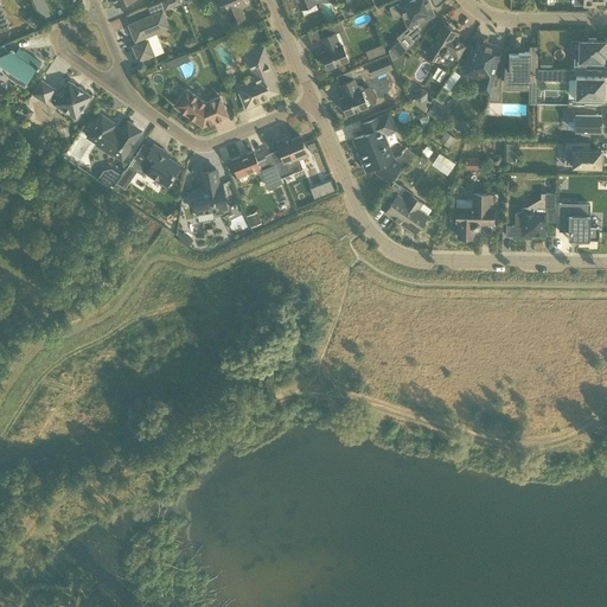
[(44,0),(32,0),(42,19),(51,16),(44,0)]
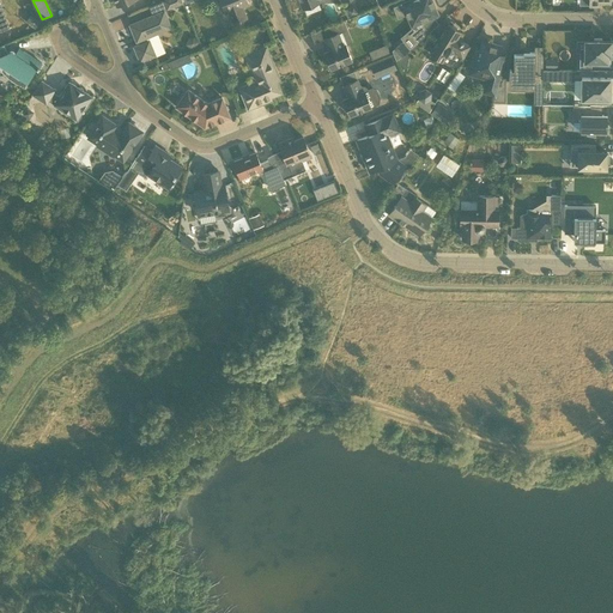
[(168,10),(183,4),(182,0),(164,0),(163,1),(168,10)]
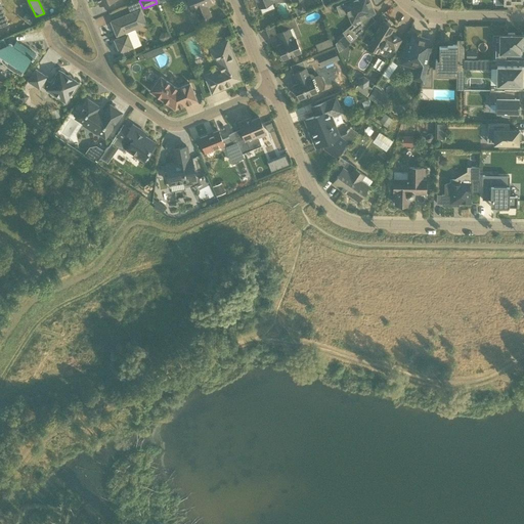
[(188,0),(193,10),(193,11),(195,10),(199,18),(200,20),(211,15),(207,6),(213,4),(211,0),(188,0)]
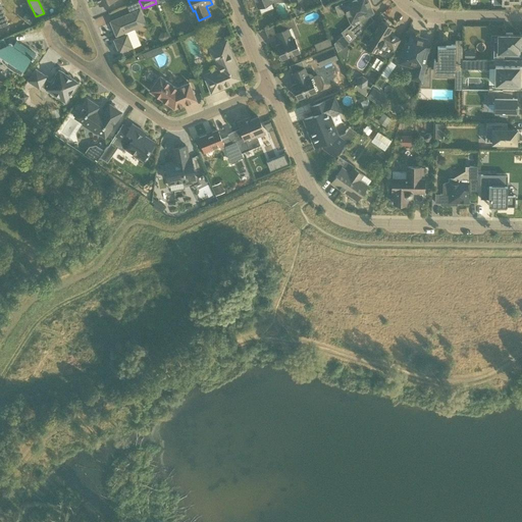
[(247,9),(256,5),(254,0),(244,0),(247,9)]
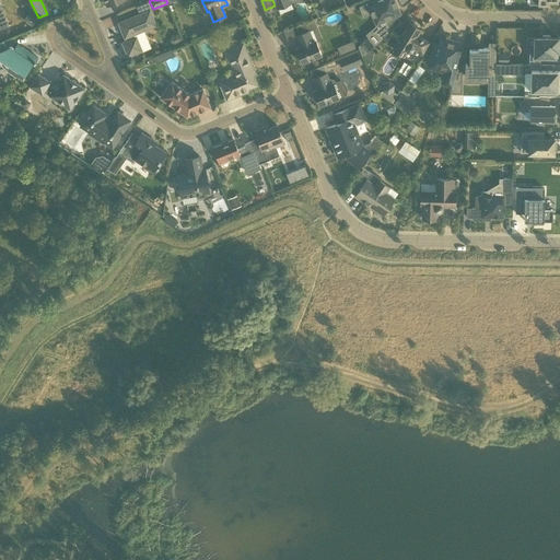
[(385,21),(391,19),(401,14),(398,8),(397,8),(395,3),(396,3),(395,0),(375,0),(366,3),(376,25),(377,25),(378,28),(374,32),(381,39),(392,30),(387,24),(385,21)]
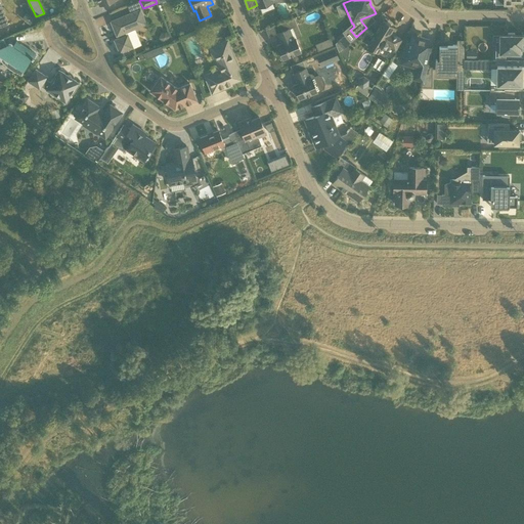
[(0,27),(8,24),(4,12),(0,2),(0,27)]
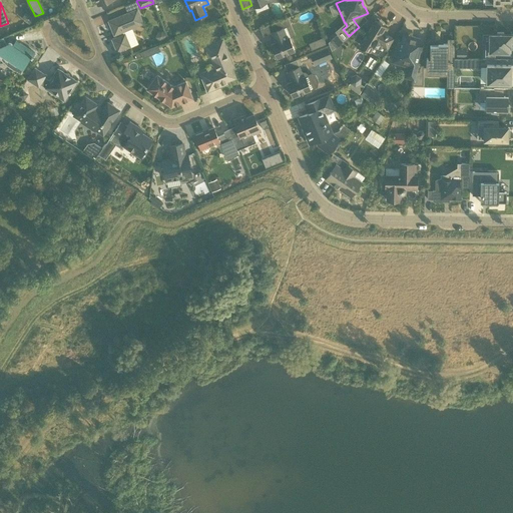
[(290,8),(293,14),(294,14),(300,11),(297,5),(290,8)]
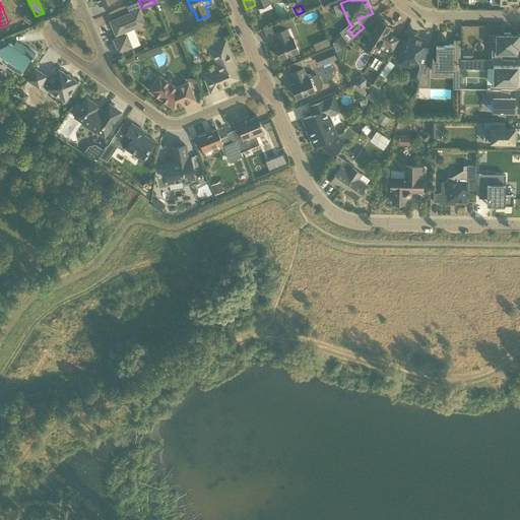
[(139,9),(110,21),(113,27),(114,27),(115,29),(114,29),(115,31),(116,31),(117,35),(116,35),(116,36),(117,36),(118,38),(114,40),(119,53),(132,48),(126,31),(145,23),(139,9)]
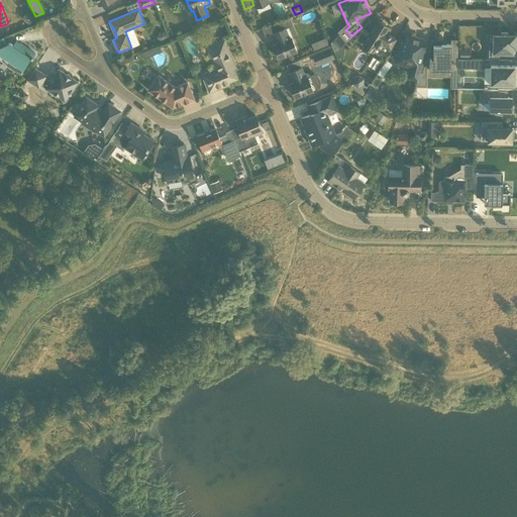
[(28,14),(23,20),(30,24),(34,18),(28,14)]
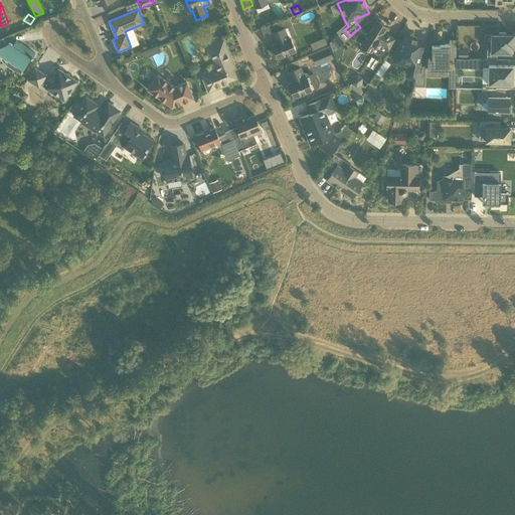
[(272,24),(276,31),(285,28),(292,24),(289,17),(272,24)]
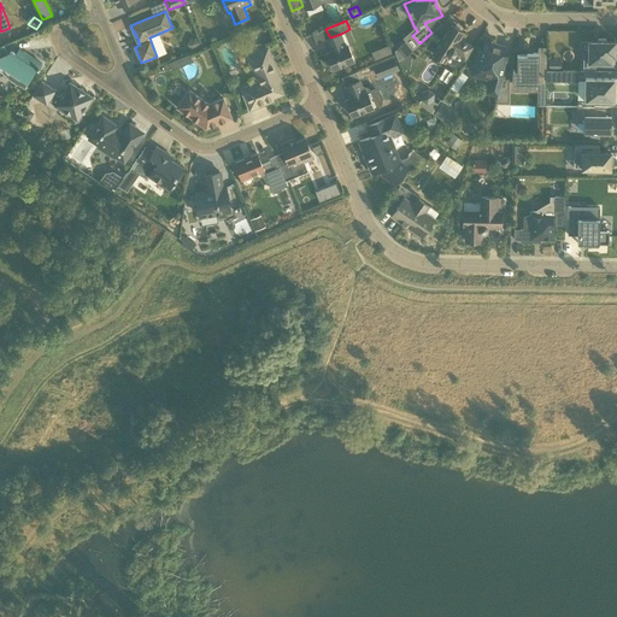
[(454,68),(462,66),(474,47),(460,39),(464,33),(452,24),(433,54),(454,68)]
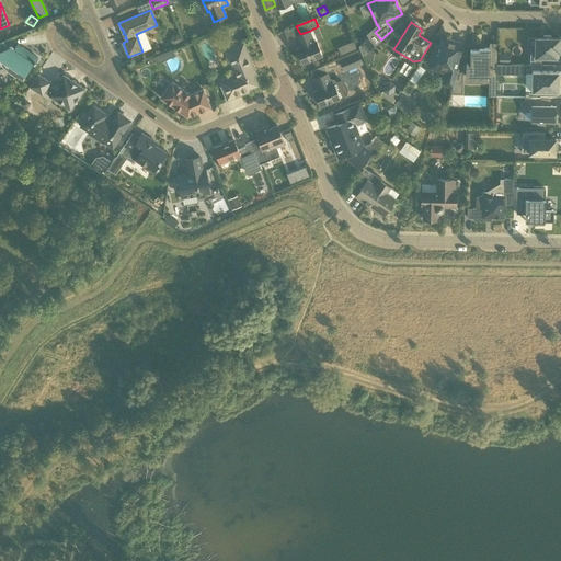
[(300,34),(297,36),(299,43),(301,43),(302,46),(297,48),(304,64),(322,56),(317,41),(315,42),(310,31),(300,34)]
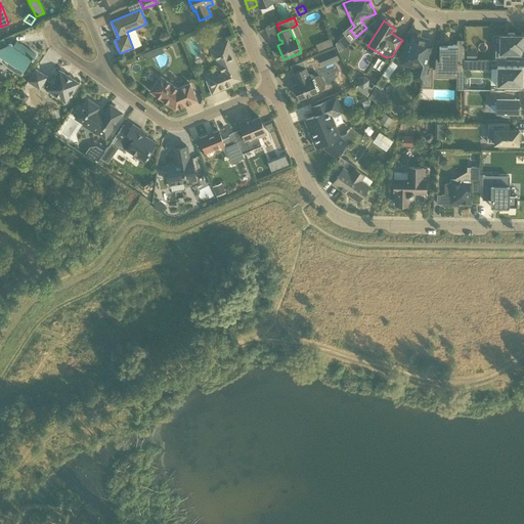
[(495,58),(506,58),(506,53),(520,54),(520,47),(522,47),(522,45),(523,44),(523,38),(523,35),(515,35),(515,33),(508,33),(508,35),(500,35),(499,44),(495,44),(495,58)]
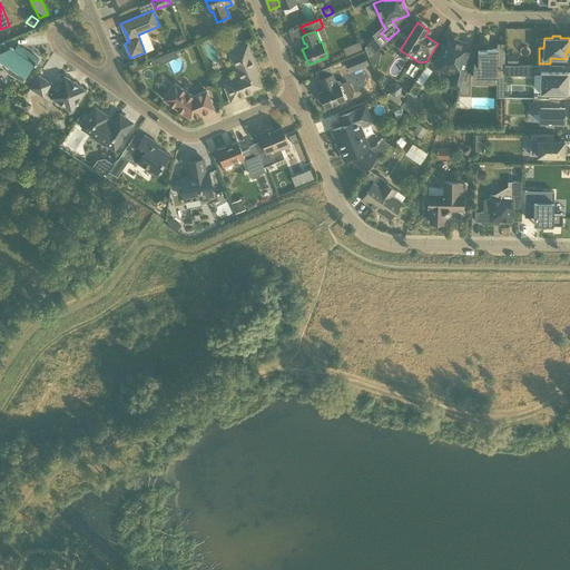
[(367,46),(373,52),(381,47),(374,39),(367,46)]
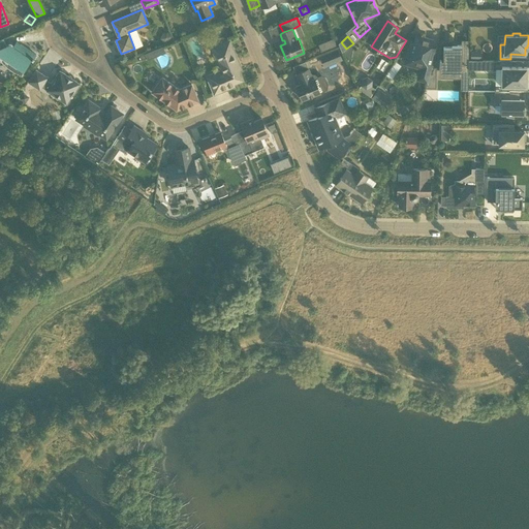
[(425,37),(424,38),(416,36),(411,53),(408,52),(405,64),(411,66),(410,66),(419,68),(416,80),(428,83),(437,49),(435,55),(429,53),(432,39),(425,37)]
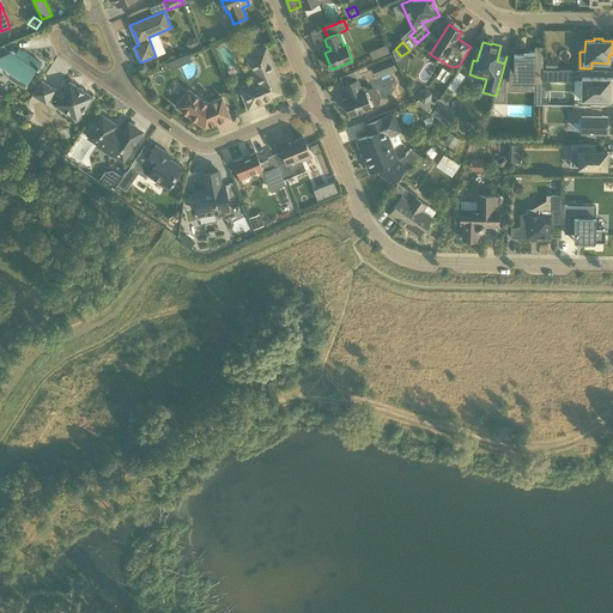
[(371,50),(374,58),(389,52),(387,44),(371,50)]
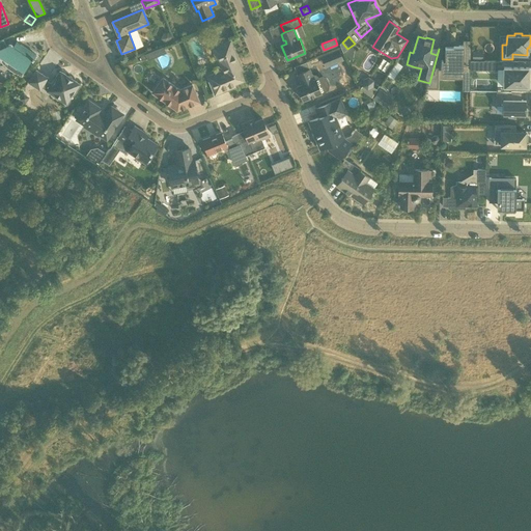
[(213,48),(222,71),(206,77),(215,95),(235,86),(234,84),(244,80),(240,71),(243,70),(230,40),(213,48)]
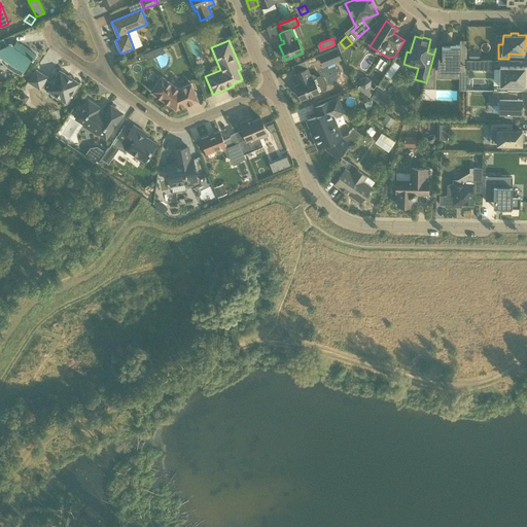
[(8,45),(6,46),(0,48),(0,58),(1,61),(7,67),(14,72),(22,76),(24,72),(27,66),(31,59),(33,60),(36,55),(21,44),(21,45),(14,46),(14,45),(13,46),(12,46),(12,45),(12,44),(12,43),(11,43),(10,43),(9,43),(8,43),(8,44),(8,45)]
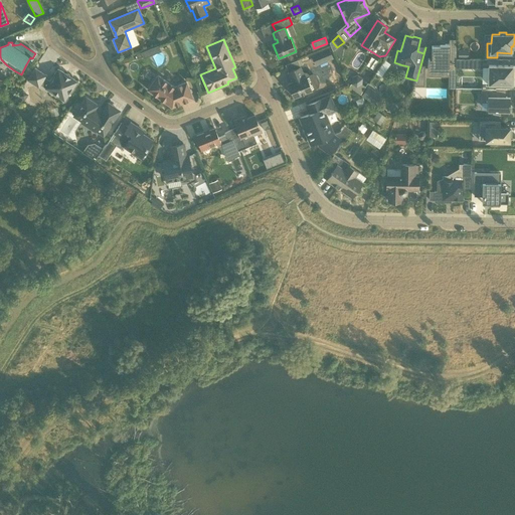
[(432,46),(432,58),(428,58),(428,69),(449,69),(449,88),(456,89),(456,65),(457,49),(450,49),(450,44),(440,44),(440,46),(432,46)]
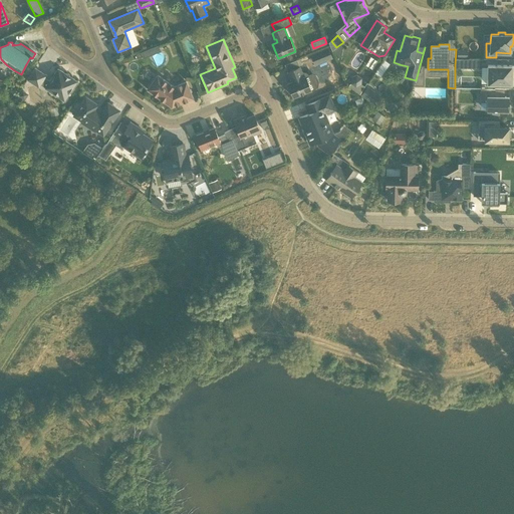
[(310,54),(314,63),(321,60),(322,62),(333,58),(332,57),(328,47),(310,54)]
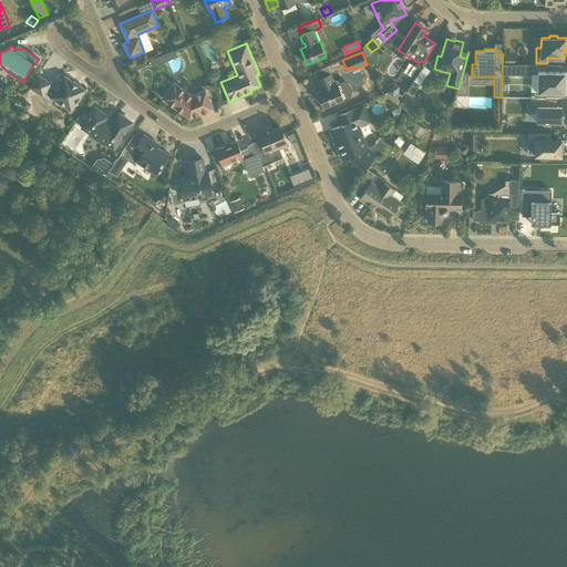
[(158,64),(166,61),(164,54),(155,58),(150,60),(152,64),(157,62),(158,64)]
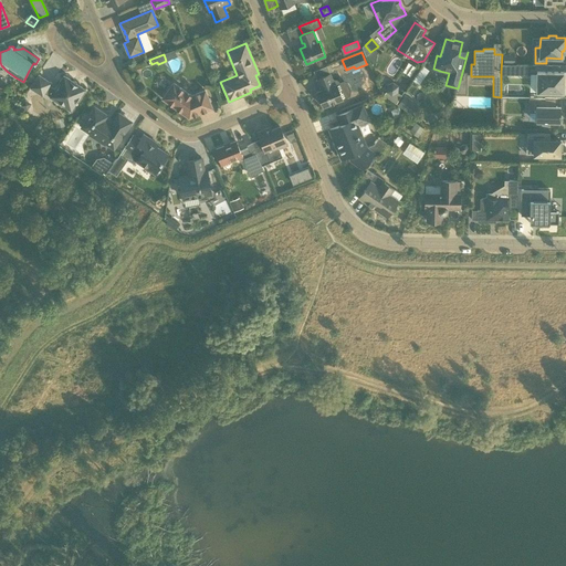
[(510,56),(510,54),(503,54),(503,55),(502,55),(502,63),(515,64),(515,60),(510,60),(510,56)]
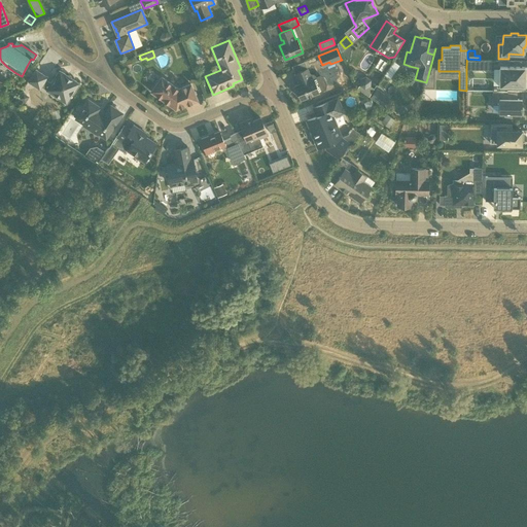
[(493,70),(494,61),(467,61),(466,69),(493,70)]
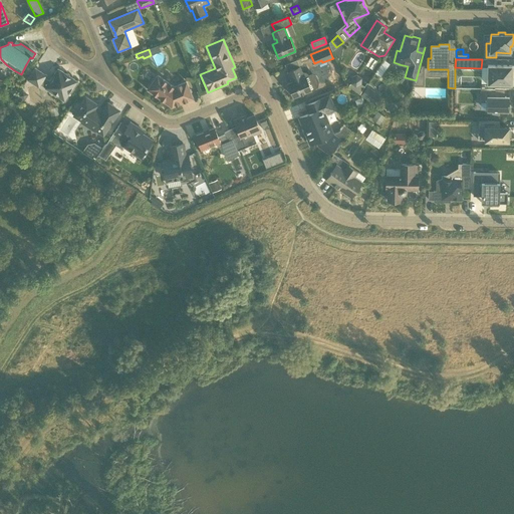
[(512,84),(512,65),(488,65),(488,84),(512,84)]
